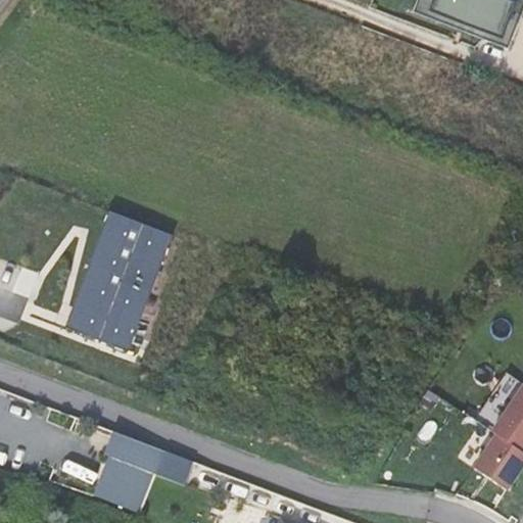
[(414,0),(410,10),(505,47),(522,0),(414,0)]
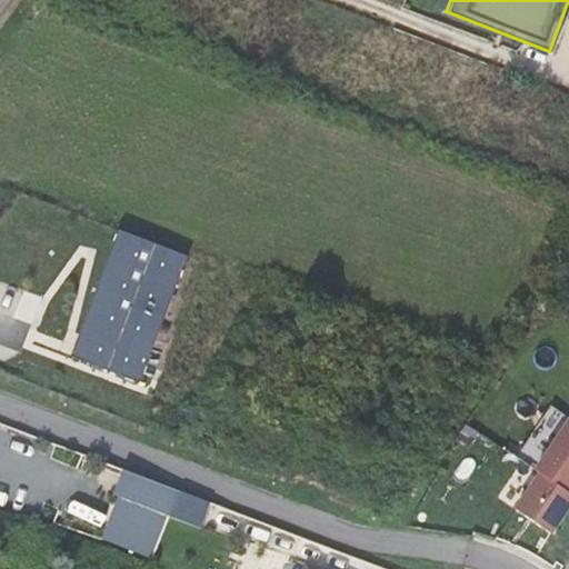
[(187,255),(118,228),(71,349),(69,357),(138,383),(143,368),(187,255)]
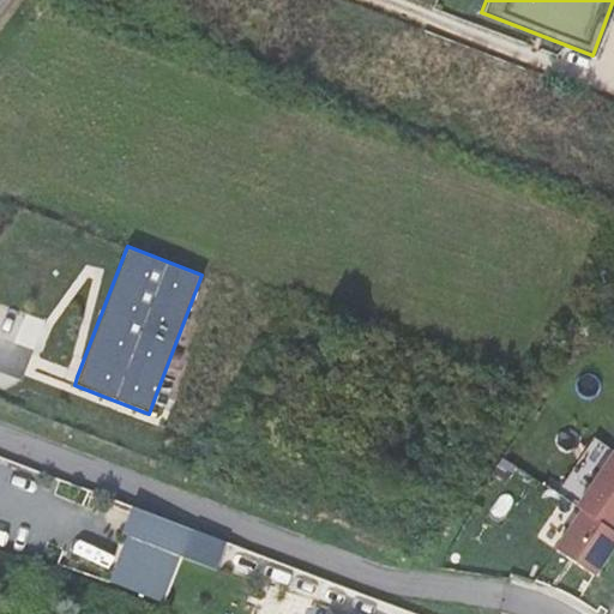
[(613,445),(576,501),(581,505),(609,525),(613,518),(613,445)]
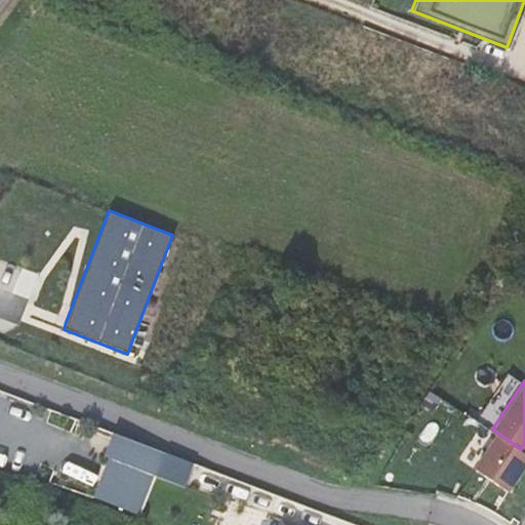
[(165,452),(111,431),(102,455),(108,458),(92,496),(139,515),(165,452)]
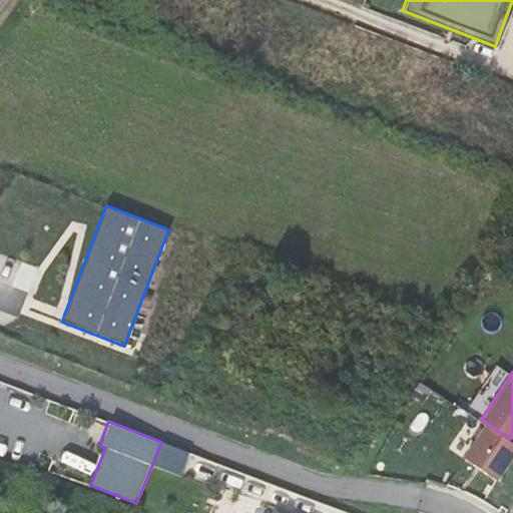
[(512,441),(509,439),(485,422),(463,454),(494,476),(512,447),(512,441)]
